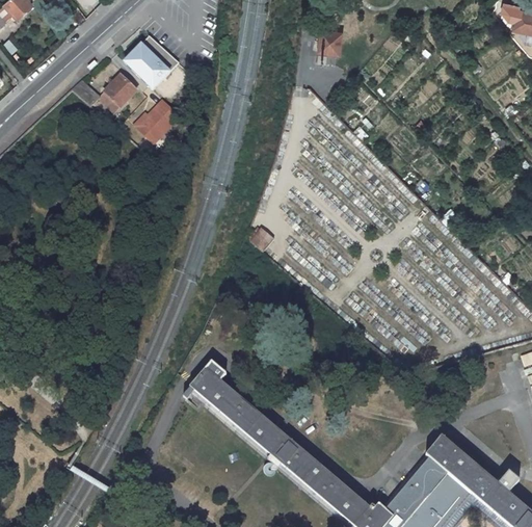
[(3,0),(2,1),(0,2),(0,20),(11,10),(16,16),(31,1),(30,0),(3,0)]
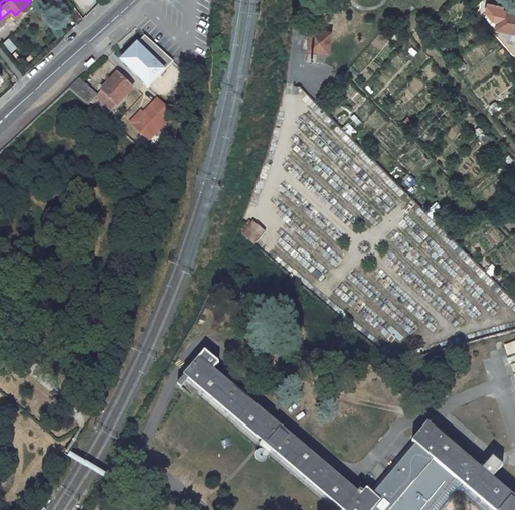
[(82,14),(75,3),(68,8),(76,19),(82,14)]
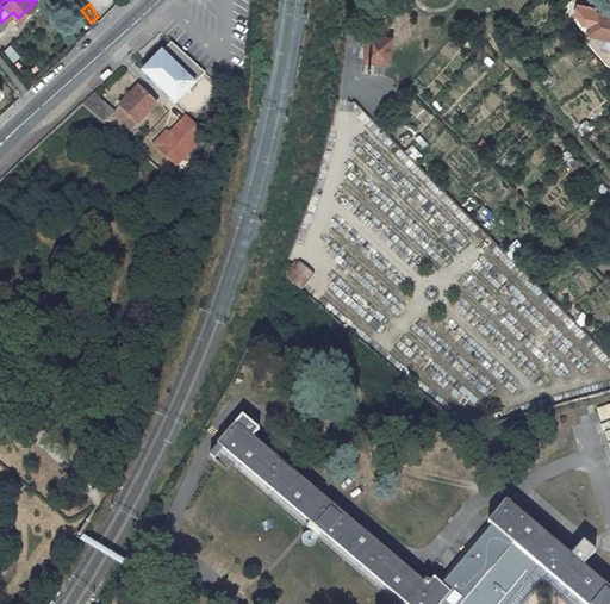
[(609,12),(590,8),(585,31),(609,35),(609,12)]
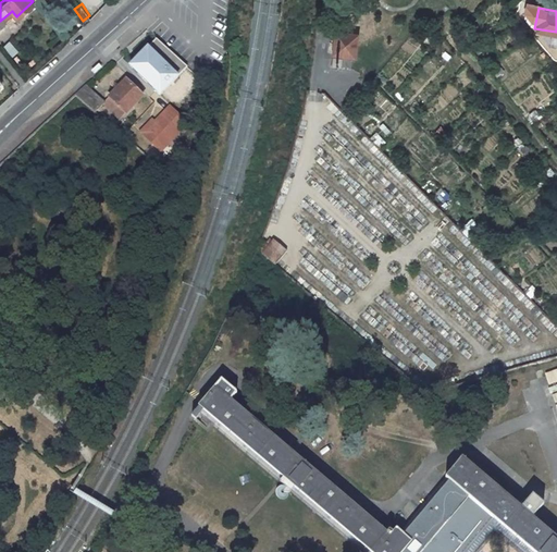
[(336,28),(334,51),(356,53),(358,31),(336,28)]
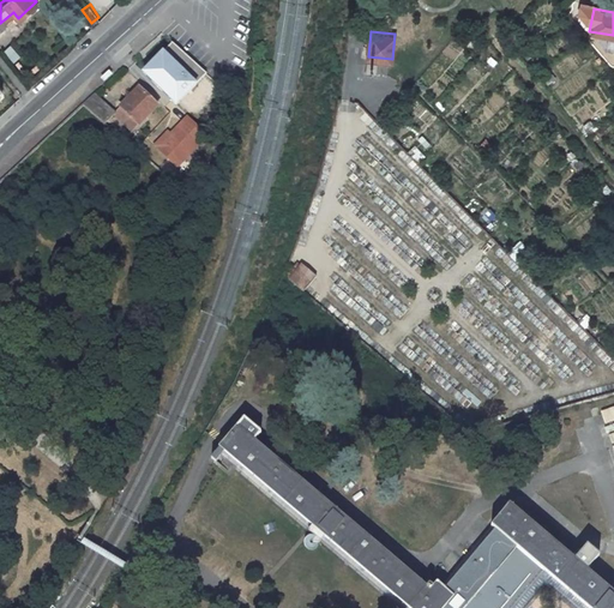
[(12,41),(4,43),(8,56),(17,54),(12,41)]
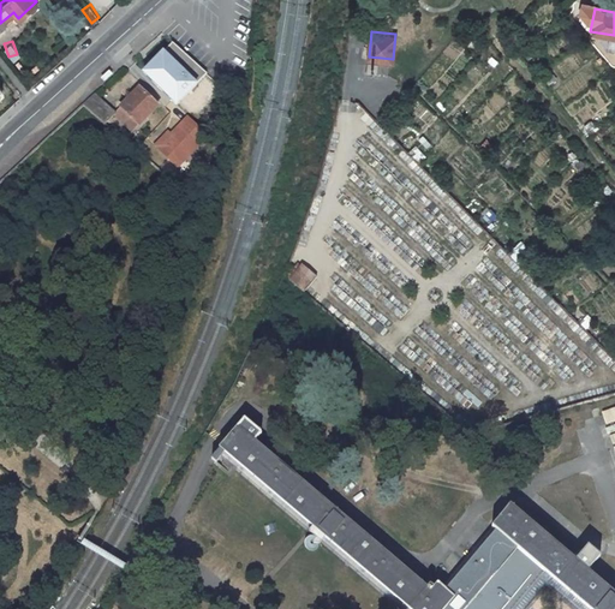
[(162,43),(141,65),(175,99),(197,77),(162,43)]
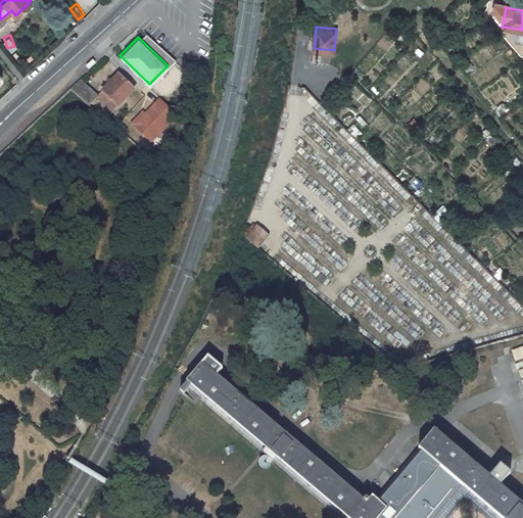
[(322,51),(313,50),(312,58),(321,60),(322,51)]
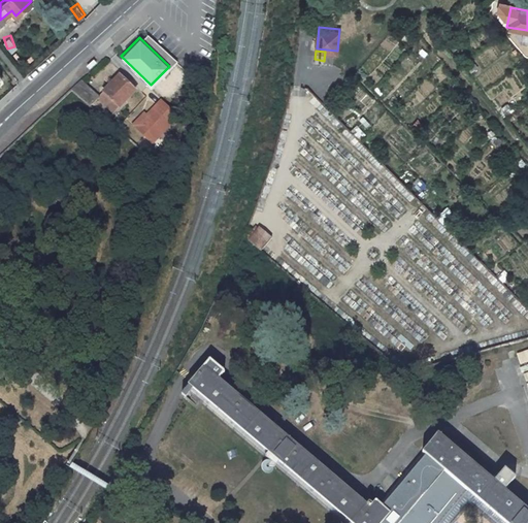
[(120,71),(104,88),(120,102),(135,86),(120,71)]
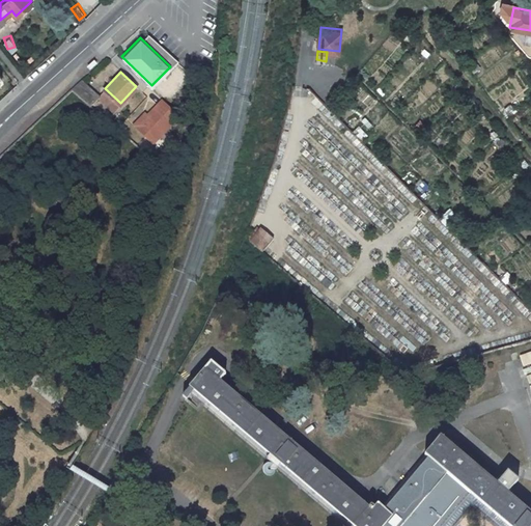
[(100,92),(82,76),(72,86),(90,102),(99,94),(100,92)]
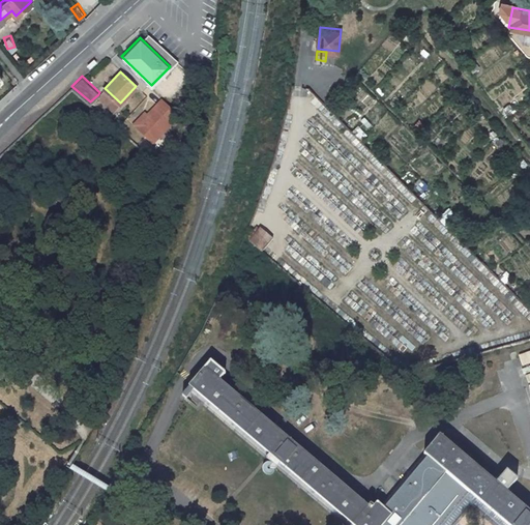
[(120,103),(105,88),(99,92),(98,94),(113,110),(120,103)]
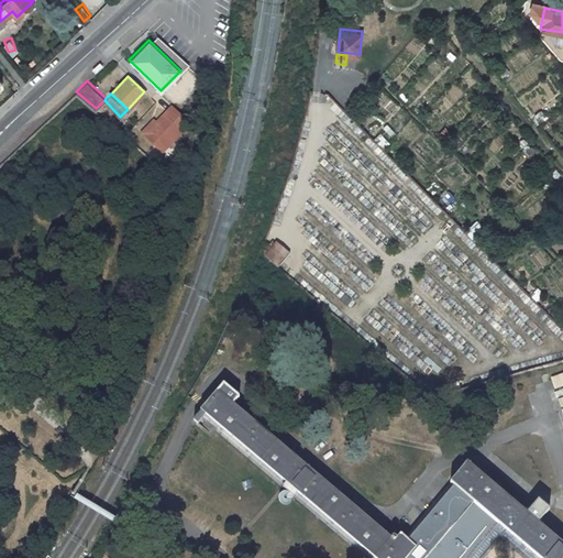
[(156,117),(153,113),(140,127),(163,149),(190,119),(170,100),(156,117)]
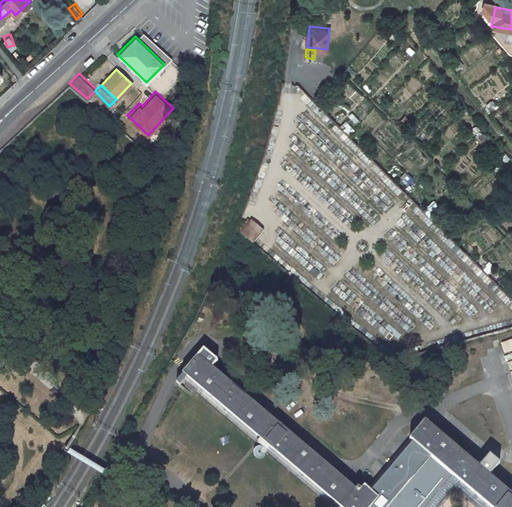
[(263,227),(251,216),(240,228),(253,239),(263,227)]
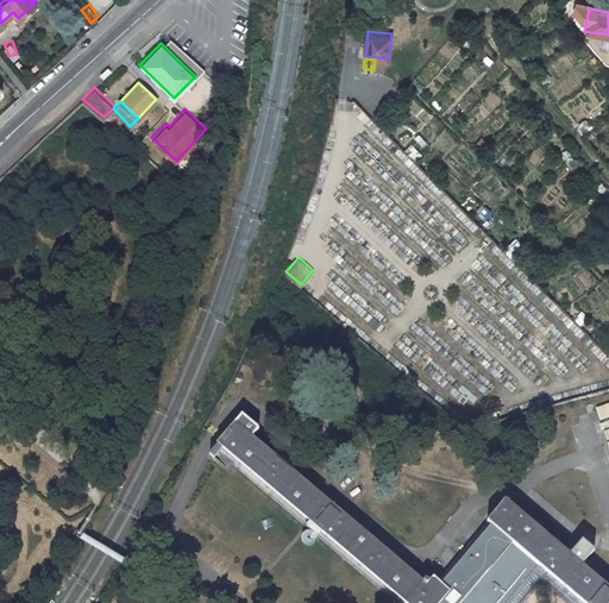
[(608,400),(592,406),(608,453),(608,400)]
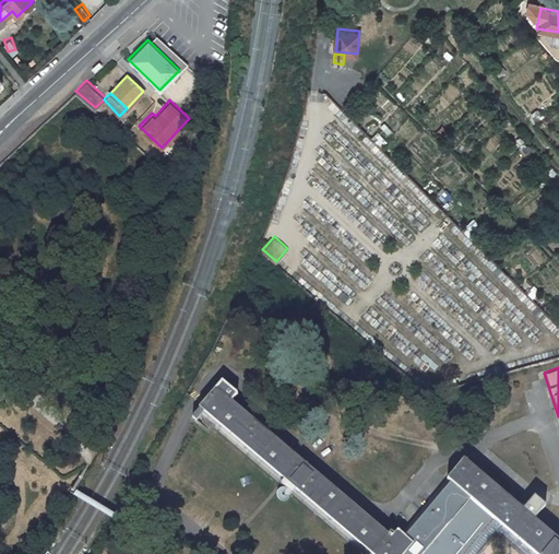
[(222,377),(199,404),(377,553),(462,553),(496,516),(542,553),(558,553),(558,538),(462,457),(447,475),(451,479),(404,532),(397,527),(392,533),(229,398),(237,389),(222,377)]
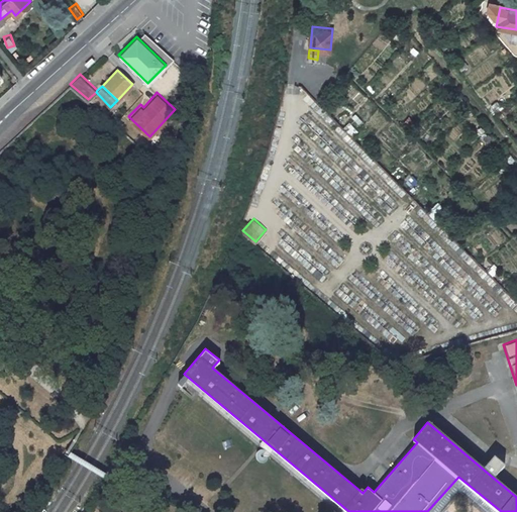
[(462,439),(457,444),(467,451),(472,446),(462,439)]
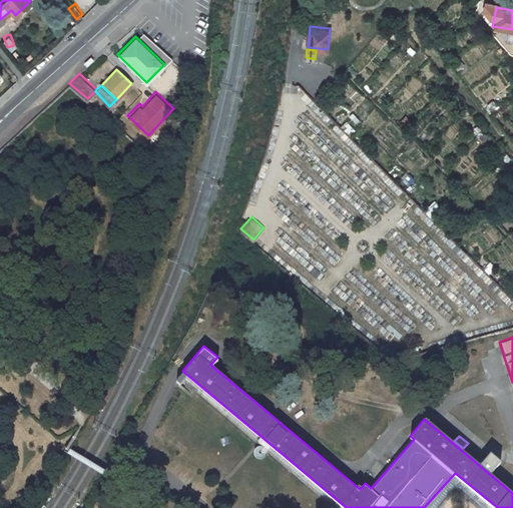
[(485,466),(490,470),(500,458),(495,454),(485,466)]
